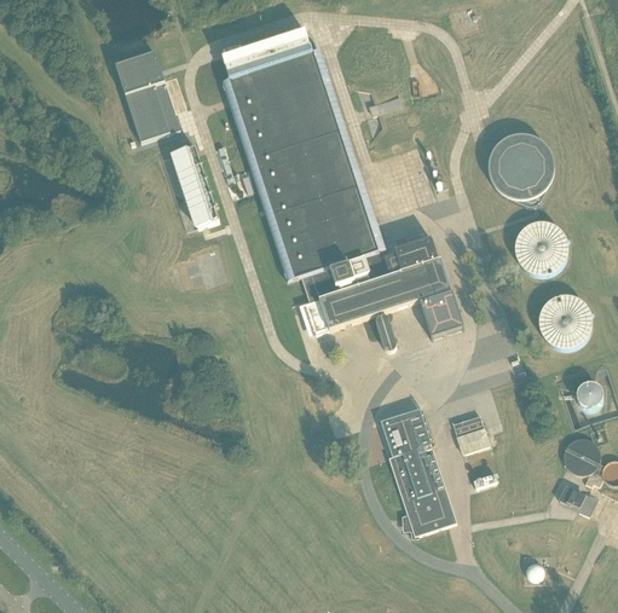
[(315,333),(450,288),(440,258),(438,259),(431,237),(393,249),(394,252),(383,255),(381,249),(382,249),(317,51),(225,81),(290,279),(300,276),(309,300),(305,302),(315,333)]
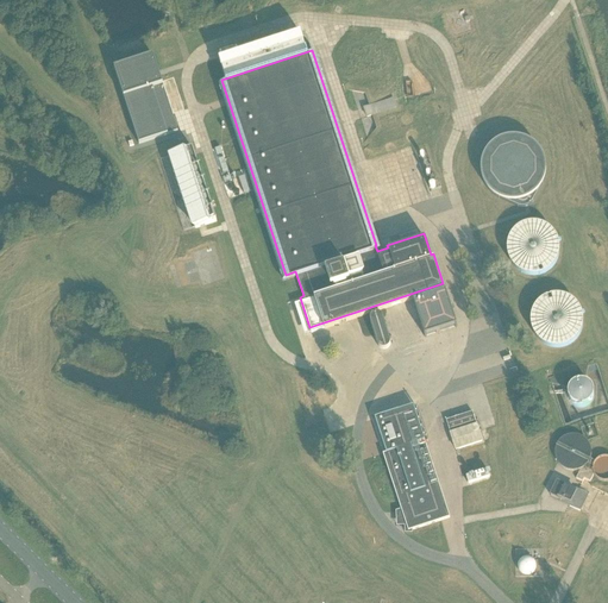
[(175,126),(150,54),(114,67),(138,138),(175,126)]
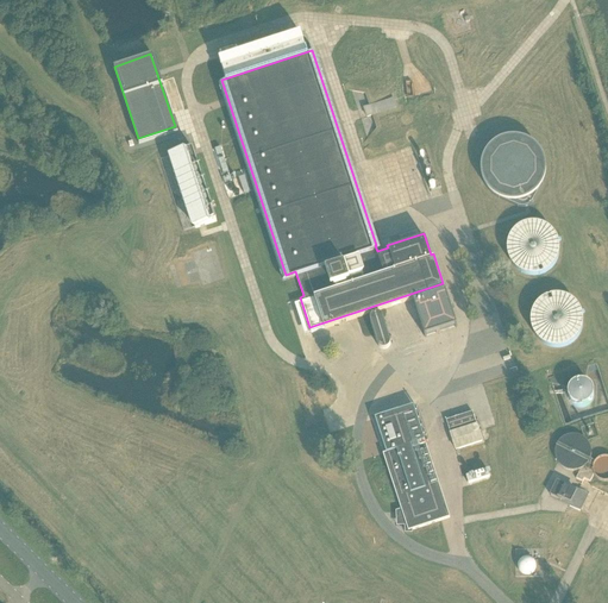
[(402,90),(411,89),(411,76),(401,76),(402,90)]
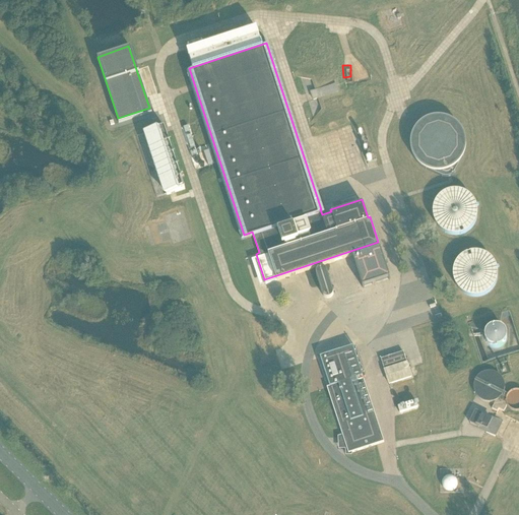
[(310,94),(335,86),(333,79),(308,87),(310,94)]
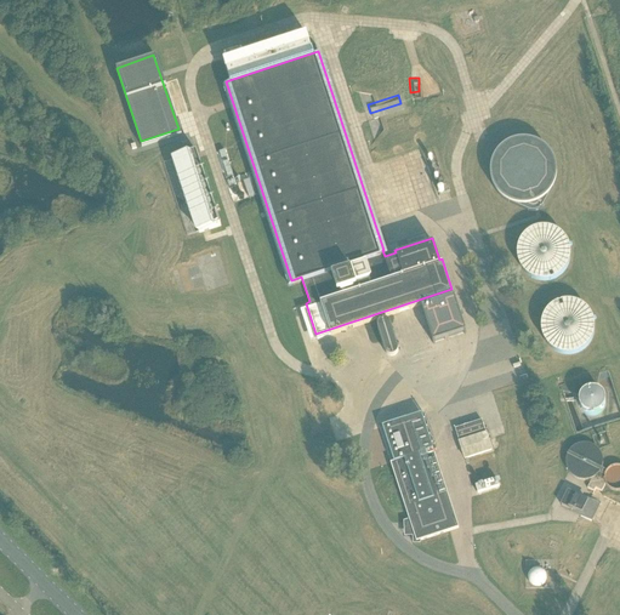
[(221,222),(195,146),(171,153),(198,231),(221,222)]
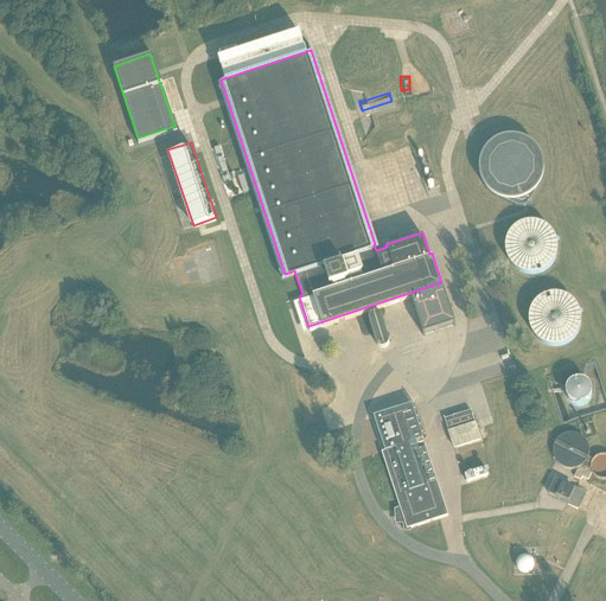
[(437,189),(432,190),(437,215),(442,213),(437,189)]
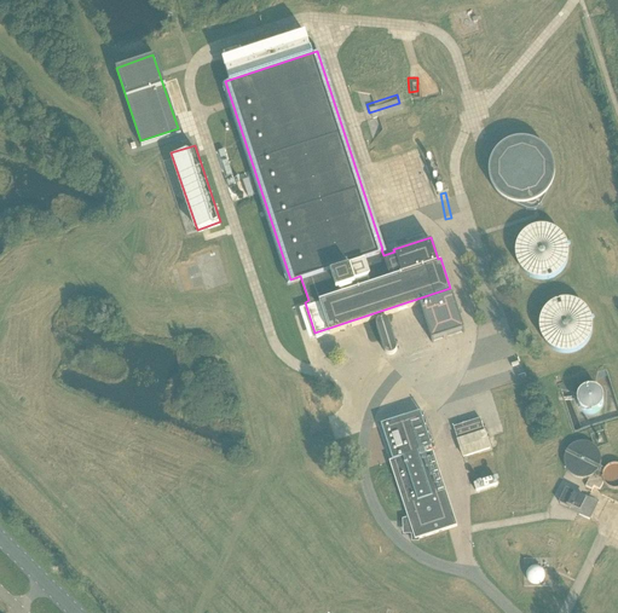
[(567,255),(567,248),(567,242),(564,235),(560,230),(554,225),(548,223),(541,221),(533,223),(527,225),(523,230),(518,235),(515,242),(514,248),(515,255),(518,261),(523,267),(527,272),(533,275),(541,276),(548,275),(554,272),(560,267),(564,261),(567,255)]
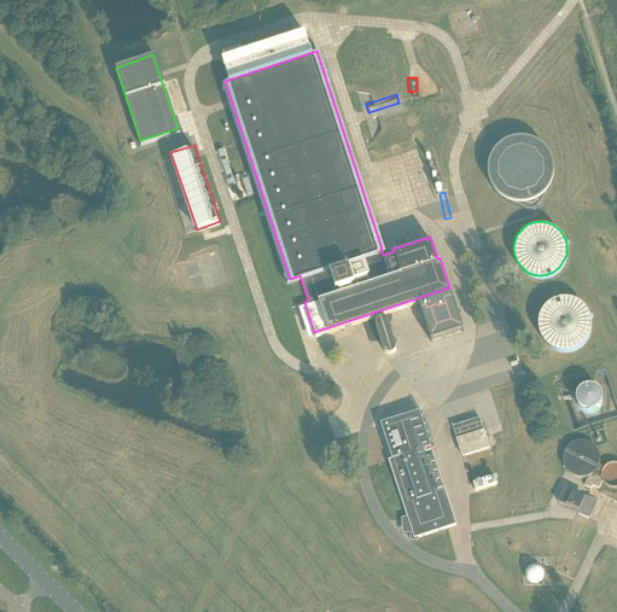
[(192,261),(185,262),(187,280),(196,279),(192,261)]
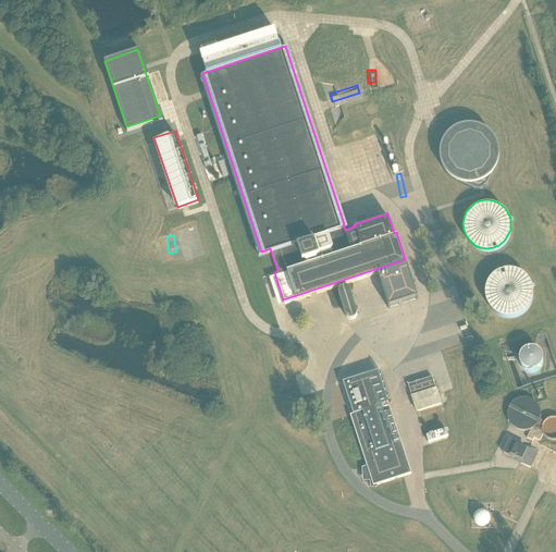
[(416,293),(406,261),(378,271),(387,302),(416,293)]
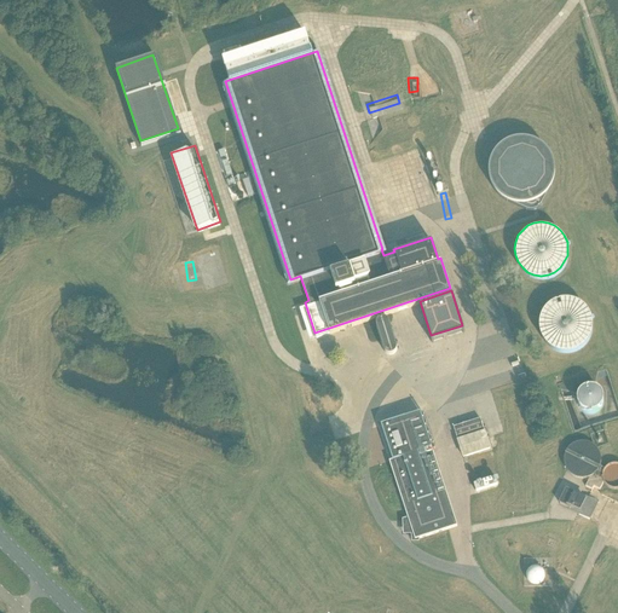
[(590,329),(591,322),(590,314),(588,308),(584,302),(578,299),(572,295),(565,295),(558,295),(550,299),(546,302),(541,308),(538,314),(537,322),(538,329),(541,335),(546,341),(552,345),(558,348),(565,348),(572,348),(578,345),(584,341),(588,335),(590,329)]
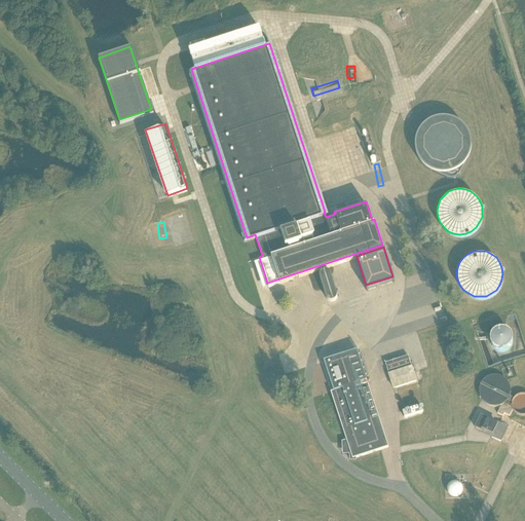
[(323,268),(321,270),(320,272),(320,274),(323,283),(325,292),(327,295),(329,296),(331,296),(333,295),(336,294),(336,291),(335,288),(333,280),(330,271),(329,269),(327,267),(325,267),(323,268)]
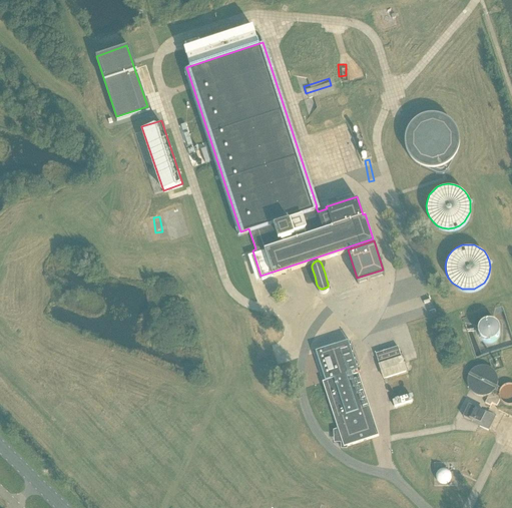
[(490,314),(502,314),(502,305),(490,305),(490,314)]
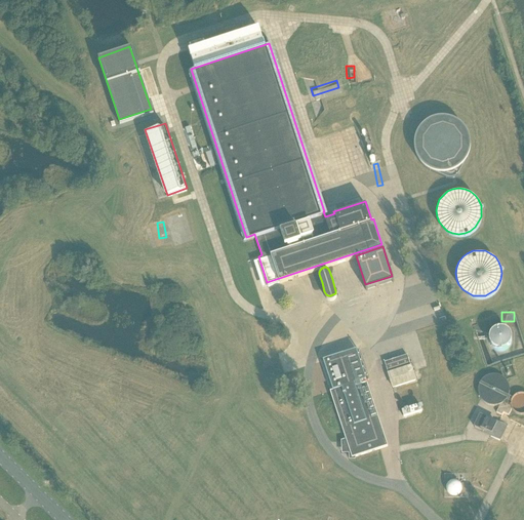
[(485,330),(485,322),(473,322),(474,331),(485,330)]
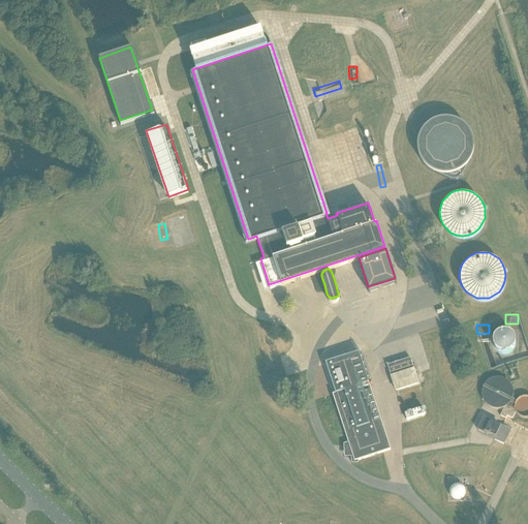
[(515,342),(515,338),(515,335),(513,331),(509,329),(505,328),(502,328),(498,329),(495,331),(493,335),(492,338),(493,342),(495,345),(498,348),(502,349),(505,349),(509,348),(513,345),(515,342)]
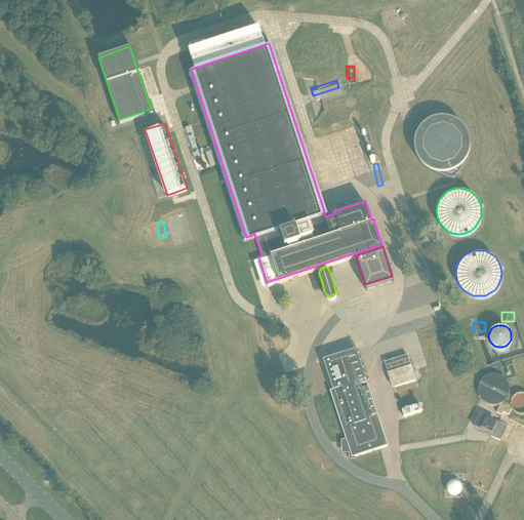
[(350,453),(386,442),(355,346),(323,356),(332,386),(329,387),(350,453)]
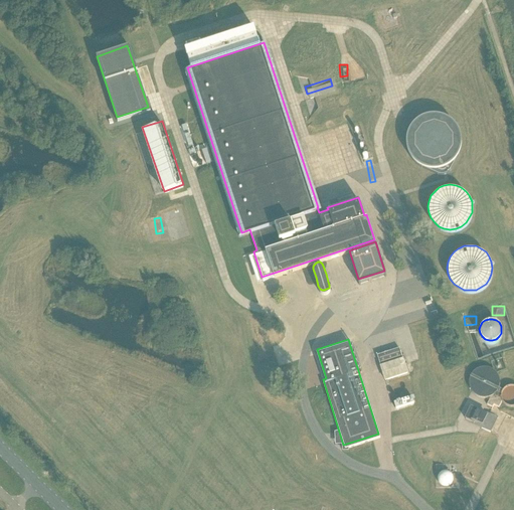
[(401,354),(398,344),(376,351),(379,361),(378,361),(383,377),(407,369),(402,354),(401,354)]
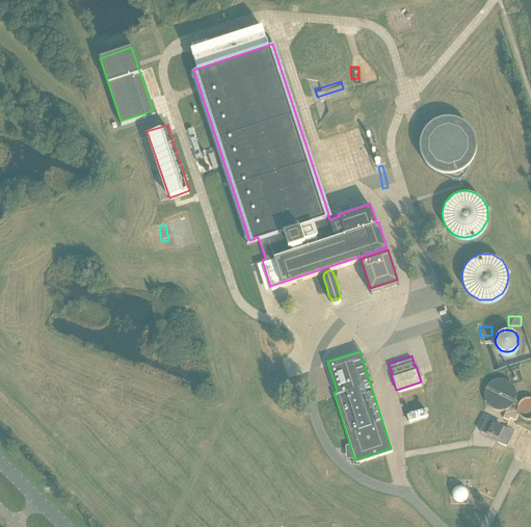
[(502,375),(500,375),(497,375),(495,375),(493,376),(489,378),(487,380),(486,381),(484,386),(484,388),(483,391),(483,394),(484,396),(485,398),(487,401),(489,403),(492,404),(494,405),(496,406),(499,406),(501,406),(504,406),(505,405),(506,405),(507,404),(509,404),(511,402),(512,400),(513,397),(514,395),(515,392),(515,389),(514,386),(513,384),(512,381),(511,379),(509,378),(507,376),(505,375),(502,375)]
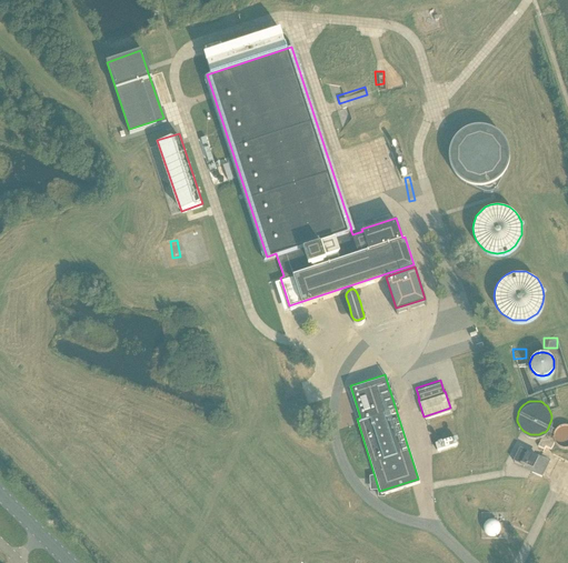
[(567,422),(565,422),(560,423),(556,425),(554,429),(552,433),(554,436),(554,438),(556,441),(560,443),(565,444),(567,443),(567,422)]
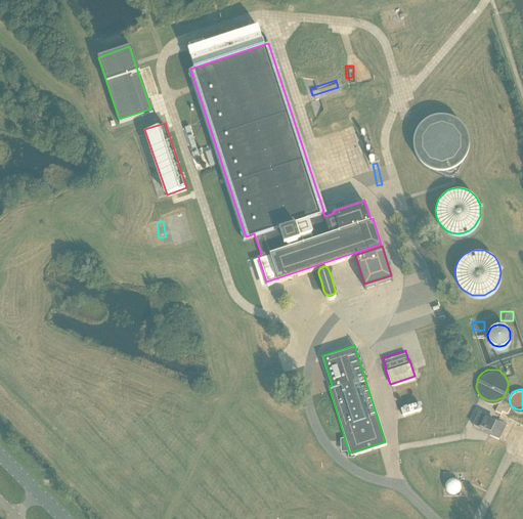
[(507,411),(510,403),(510,402),(509,402),(508,402),(505,401),(506,399),(502,398),(499,398),(498,399),(494,407),(499,411),(499,409),(502,407),(507,411)]
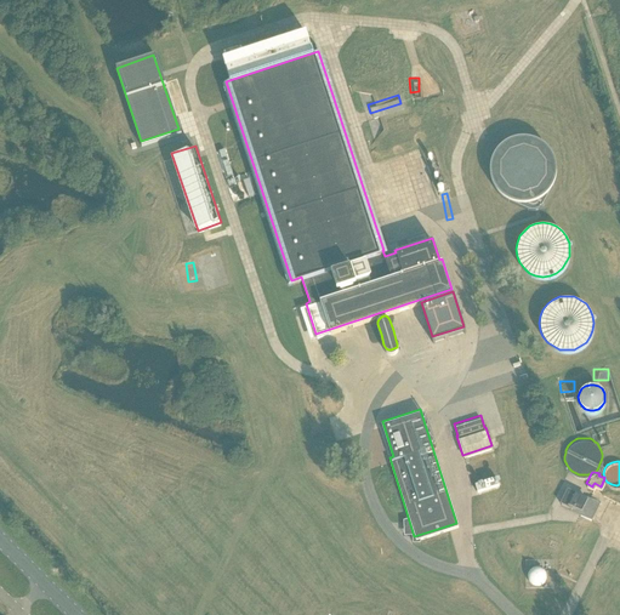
[(498,480),(496,473),(475,480),(476,488),(498,480)]
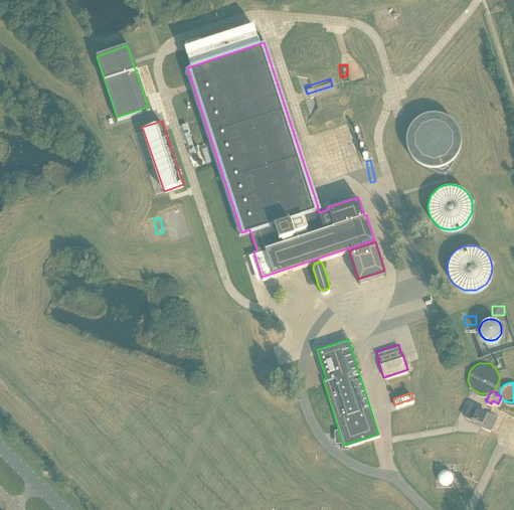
[(490,429),(497,414),(470,401),(463,415),(490,429)]
